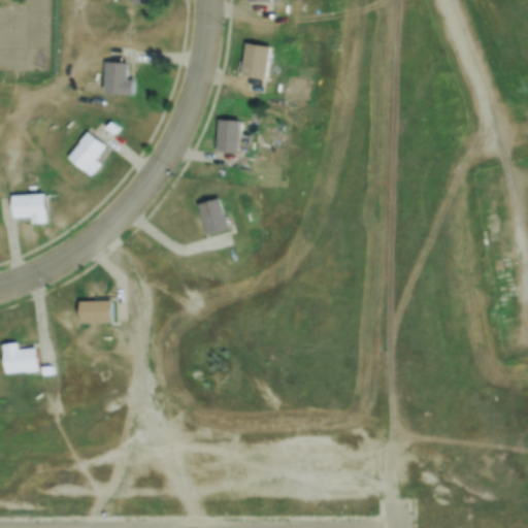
[(271,46),(267,77),(242,74),(248,43),(271,46)]
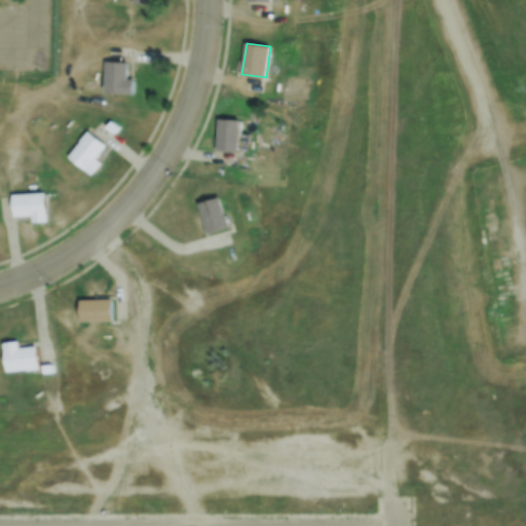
[(106,61),(127,62),(127,79),(134,79),(134,95),(105,94),(106,61)]
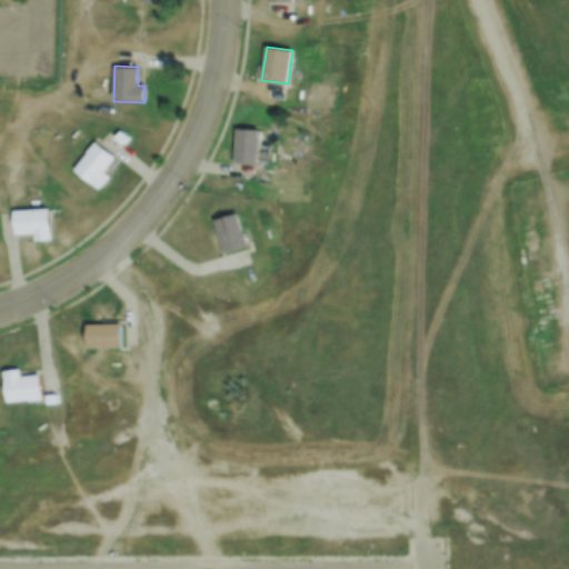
[(237,129),(259,129),(258,163),(236,162),(237,129)]
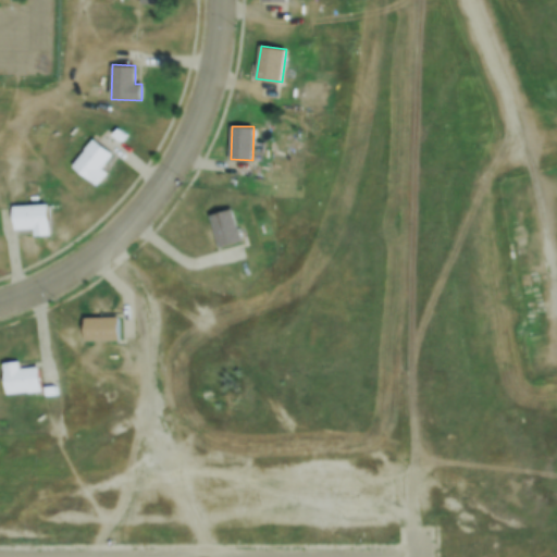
[(116,128),(125,135),(120,141),(111,135),(116,128)]
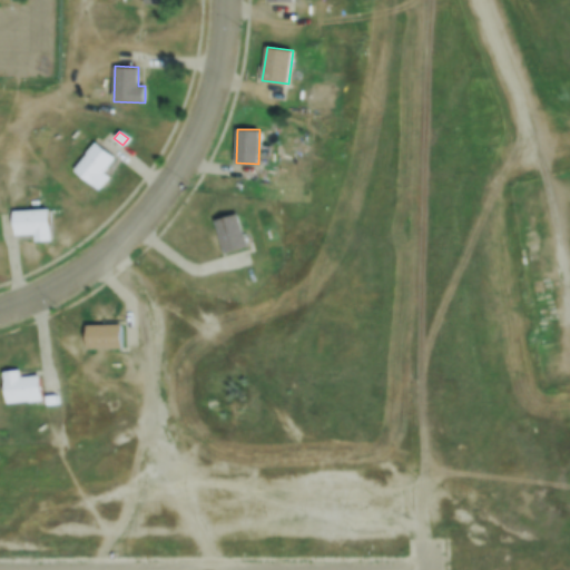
[(74,170),(96,143),(115,157),(104,172),(109,176),(99,190),(74,170)]
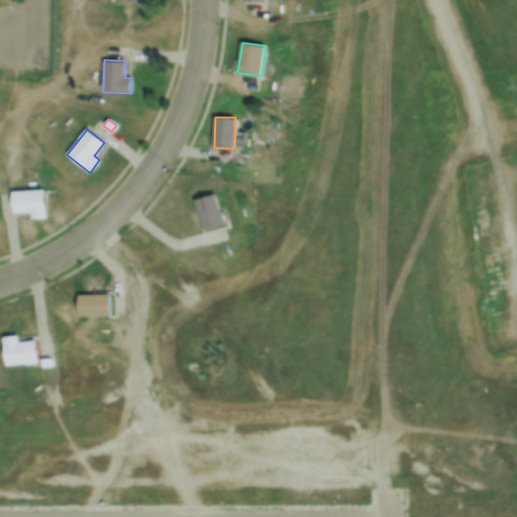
[(45,189),(47,218),(32,219),(31,213),(13,214),(12,191),(45,189)]
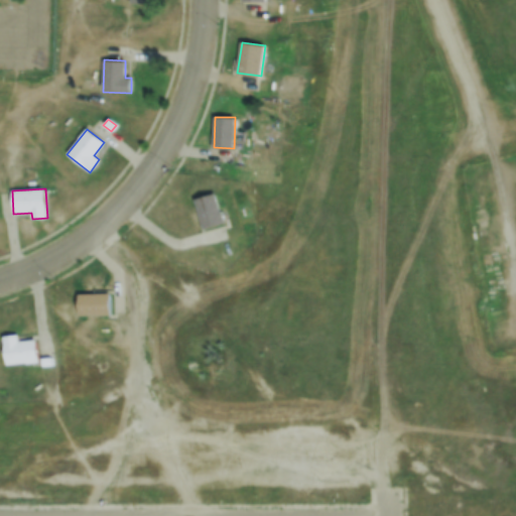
[(215,194),(223,224),(203,230),(195,199),(215,194)]
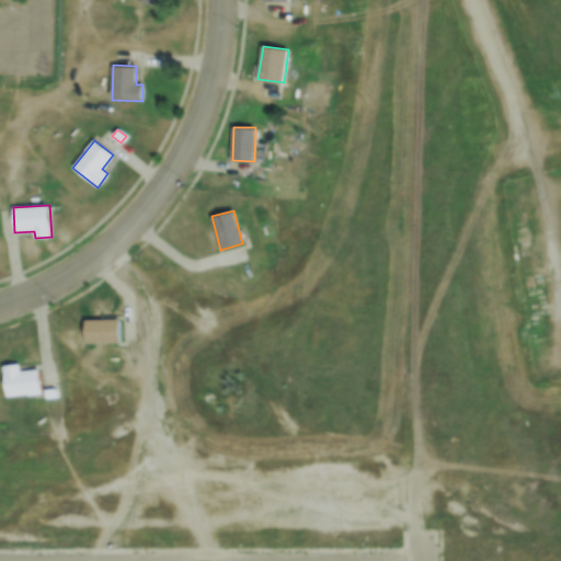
[(86,320),(119,319),(119,343),(87,343),(86,320)]
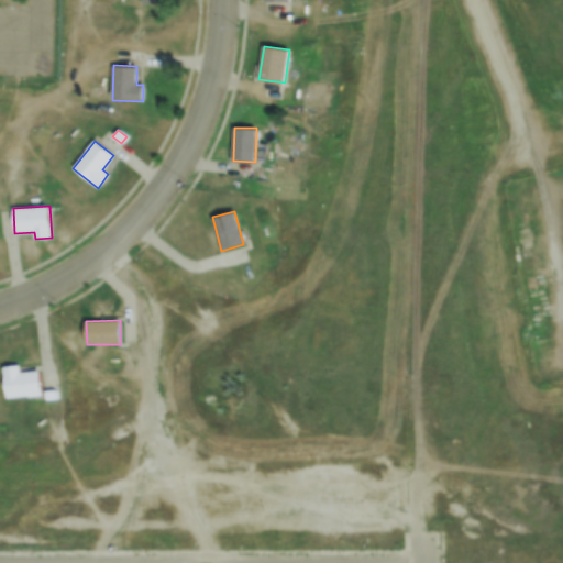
[(2,367),(20,366),(21,373),(39,372),(41,396),(6,399),(2,367)]
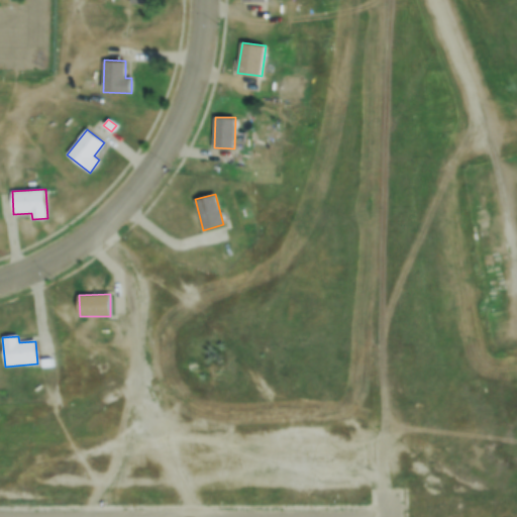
[(40,359),(50,358),(52,368),(41,369),(40,359)]
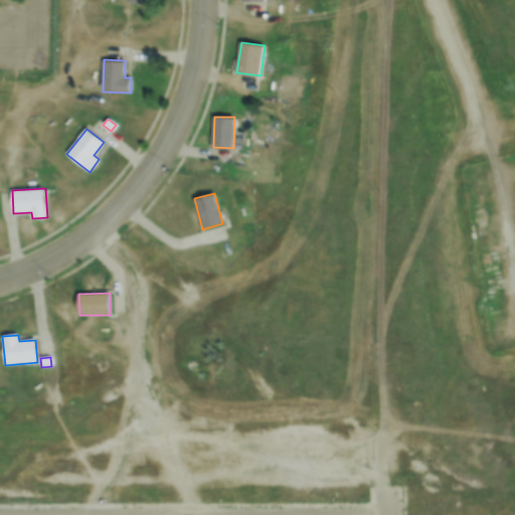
All buildings are outlined.
